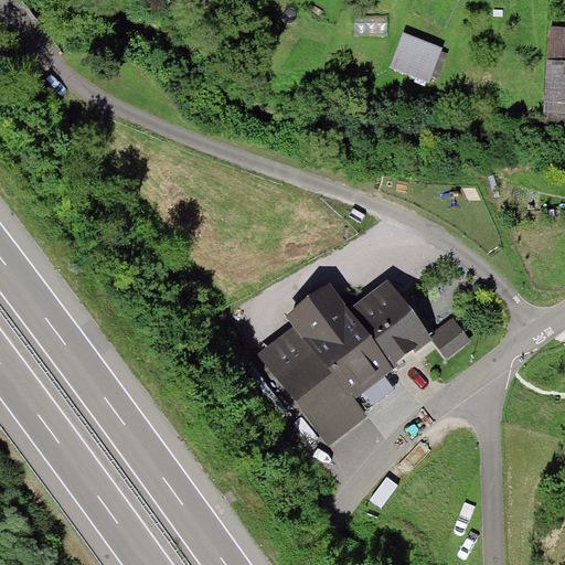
[(546,56),(564,56),(564,25),(548,25),(546,56)]
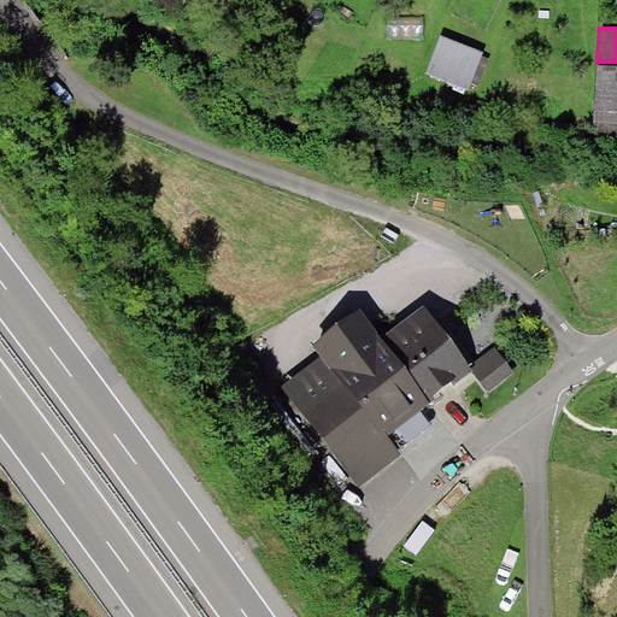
[(436,35),(423,69),(464,83),(476,51),(436,35)]
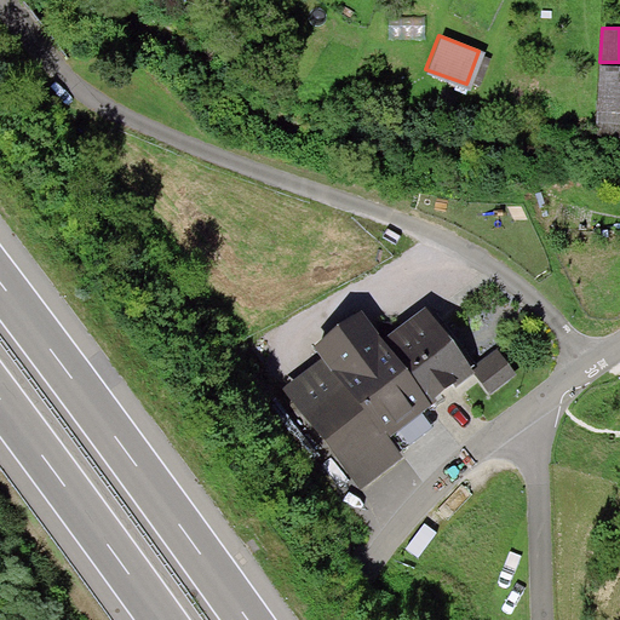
[(619,62),(600,62),(597,108),(619,108),(619,62)]
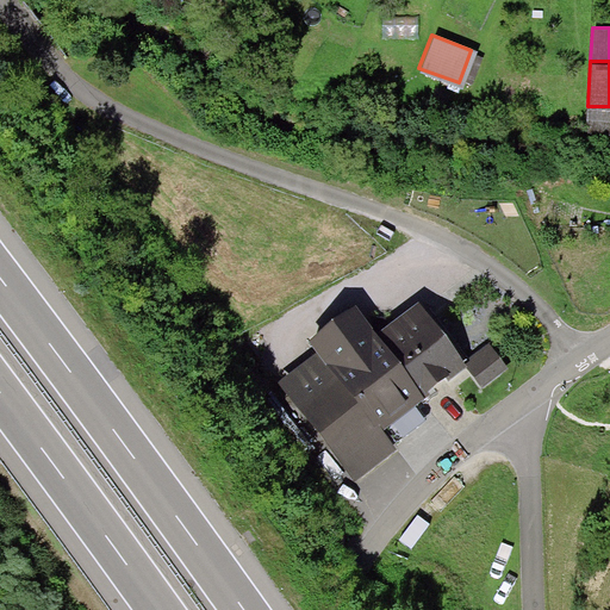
[(396,86),(390,98),(410,107),(416,97),(396,86)]
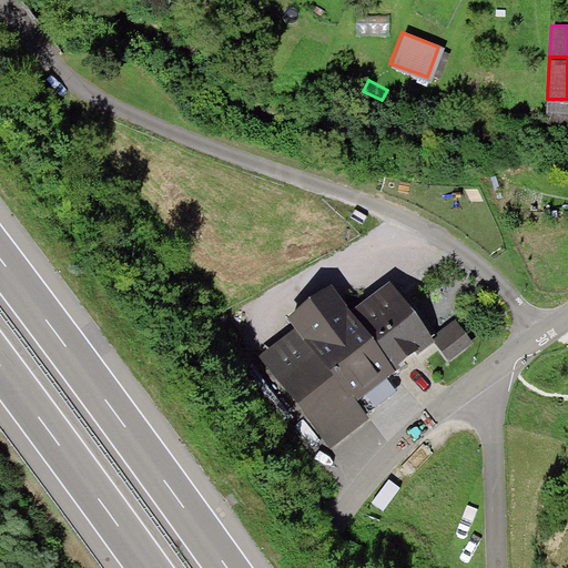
[(296,327),(263,353),(327,439),(362,414),(354,404),(377,386),(388,378),(382,368),(389,363),(429,333),(388,280),(341,315),(336,308),(301,334),(296,327)]
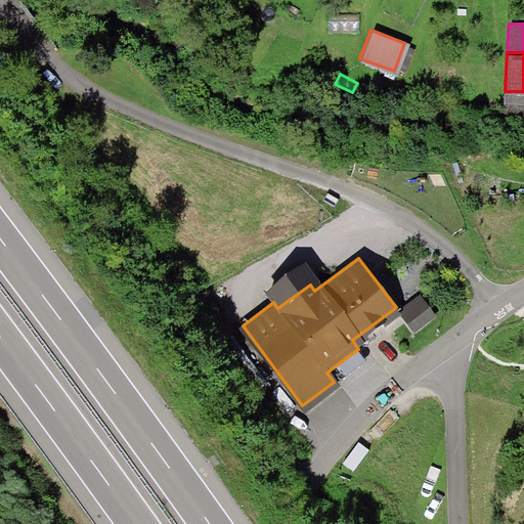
[(416,297),(399,309),(415,330),(431,316),(416,297)]
